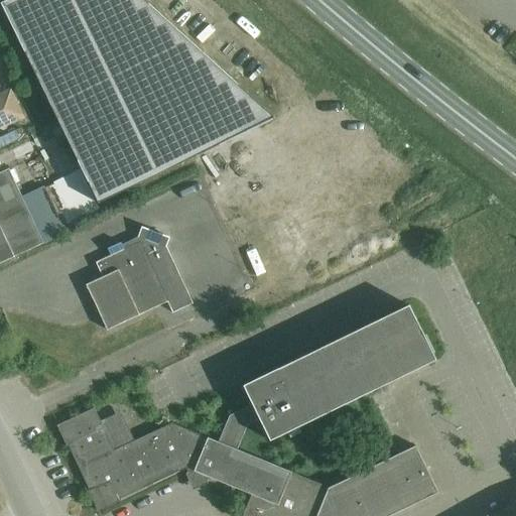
[(274,118),(143,0),(6,0),(0,3),(0,4),(98,205),(274,118)]
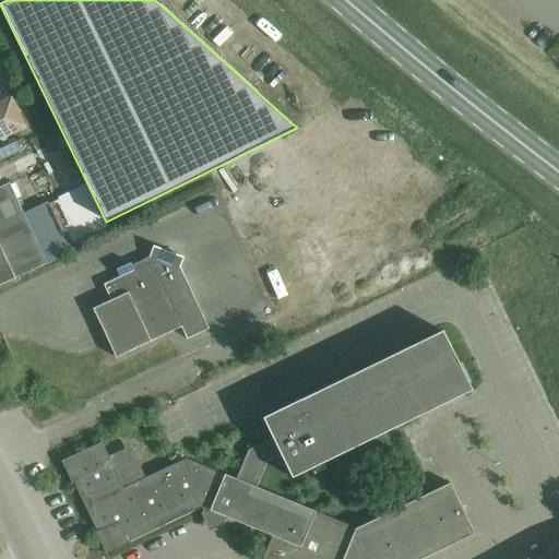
[(0,138),(25,127),(12,97),(0,103),(0,138)]
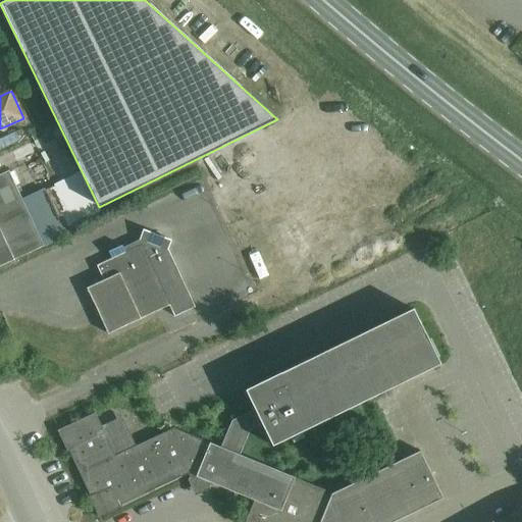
[(9,169),(0,173),(0,266),(45,246),(66,235),(45,189),(23,199),(9,169)]
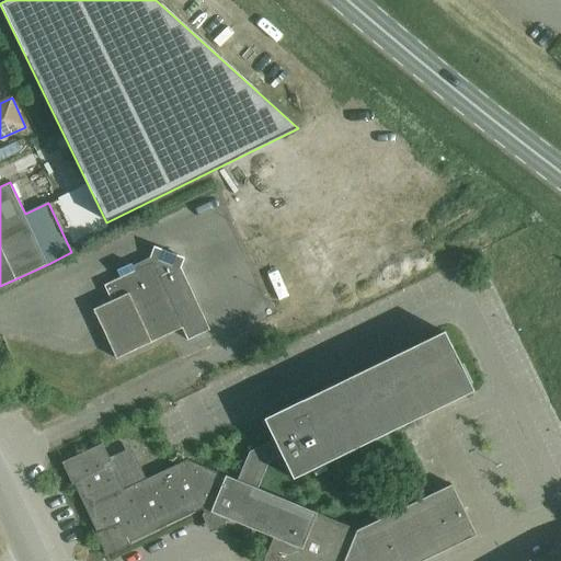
[(94,309),(117,358),(183,328),(189,340),(210,330),(182,267),(185,258),(155,245),(150,258),(133,265),(132,263),(117,270),(121,277),(104,285),(112,300),(94,309)]
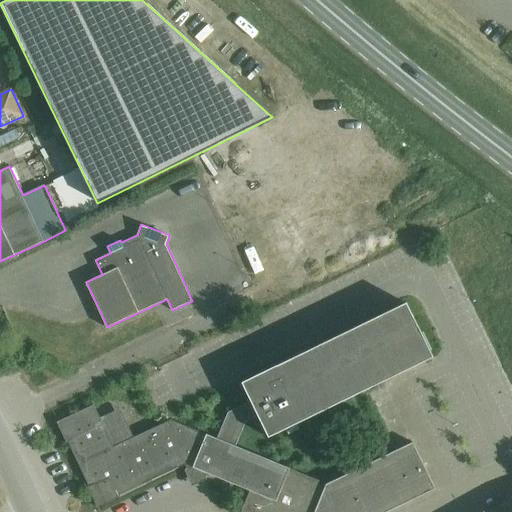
[(405,303),(275,366),(240,383),(249,402),(232,410),(220,440),(205,435),(170,420),(127,440),(116,418),(102,424),(93,406),(57,423),(66,442),(67,442),(89,487),(87,488),(97,508),(118,498),(117,496),(184,465),(186,469),(184,470),(184,472),(185,472),(186,475),(201,481),(204,480),(205,481),(206,480),(205,476),(209,475),(226,482),(249,491),(243,506),(239,507),(240,511),(387,511),(435,489),(412,442),(325,484),(289,469),(235,447),(245,423),(257,417),(267,438),(432,358),(417,327),(405,303)]
